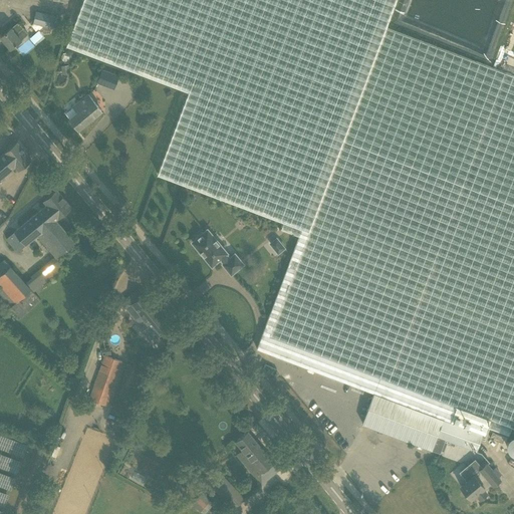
[(187,92),(157,175),(283,222),(281,229),(299,236),(257,348),(373,393),(362,424),(432,450),(437,436),(476,451),(483,434),(484,435),(487,427),(508,435),(511,428),(513,428),(513,75),(386,28),(396,0),(82,0),(65,47),(187,92)]
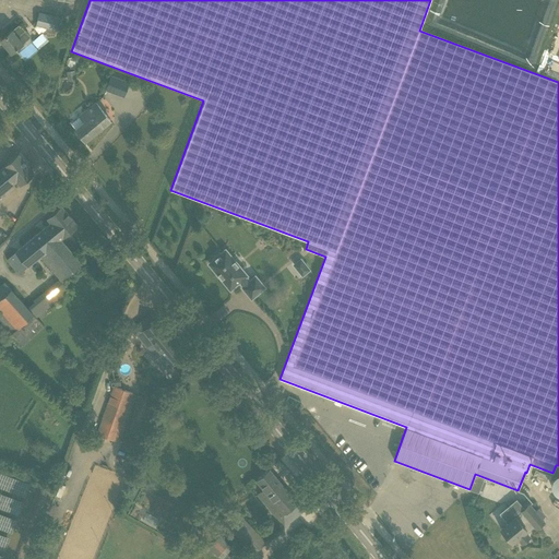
[(62,19),(56,16),(39,13),(36,26),(52,31),(52,30),(59,32),(62,19)]
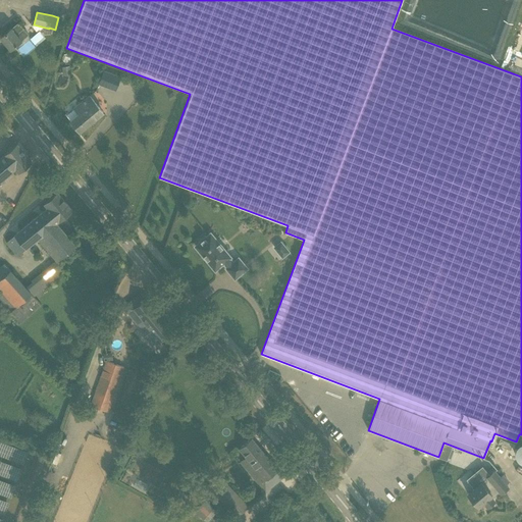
[(0,37),(10,49),(29,35),(18,22),(11,29),(0,37)]
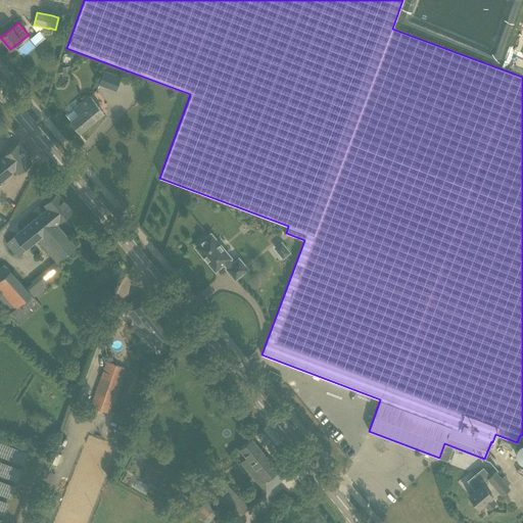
[(103,72),(98,85),(115,91),(121,78),(103,72)]
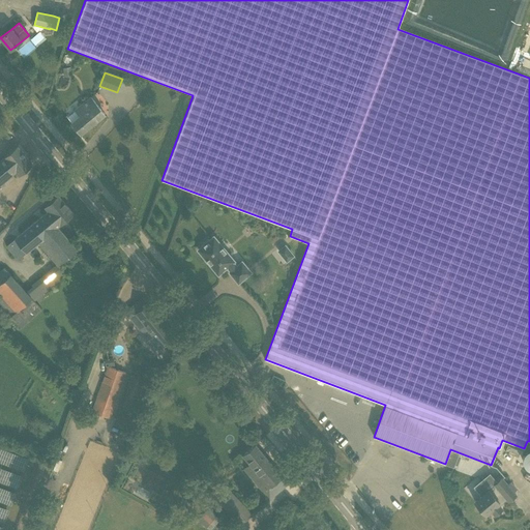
[(175,93),(170,96),(173,102),(178,99),(175,93)]
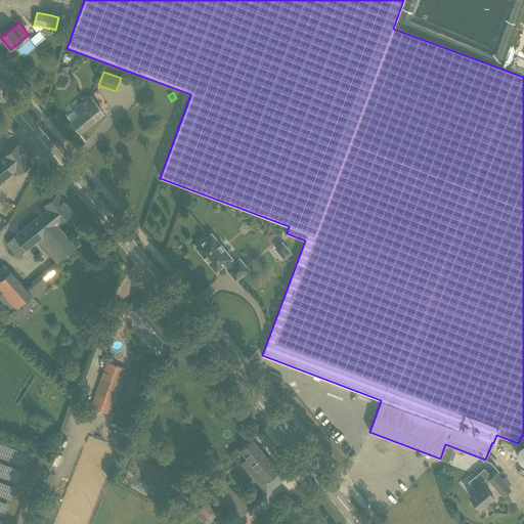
[(90,96),(75,110),(67,116),(80,132),(103,113),(90,96)]
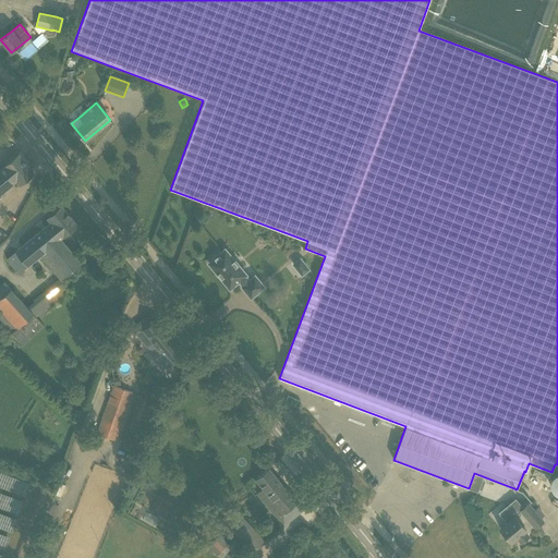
[(0,192),(15,180),(20,185),(34,173),(19,154),(4,166),(0,169),(0,192)]
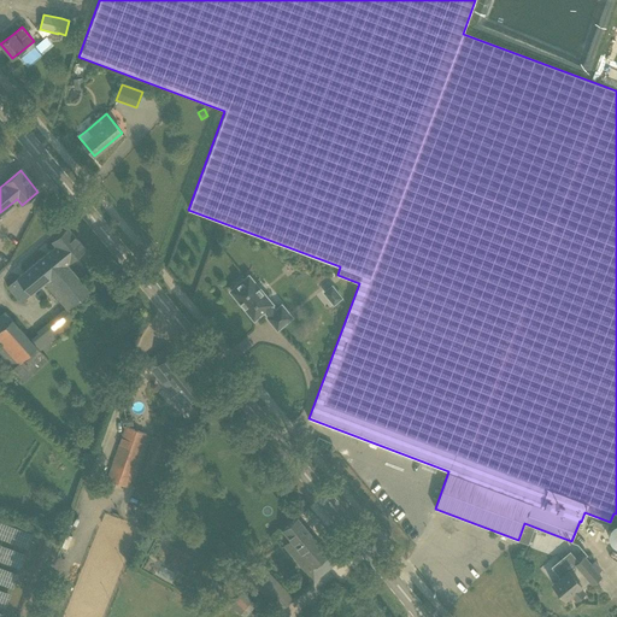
[(66,310),(80,299),(89,292),(66,264),(69,262),(70,262),(86,248),(68,228),(52,241),(57,246),(17,278),(30,295),(45,283),(66,310)]
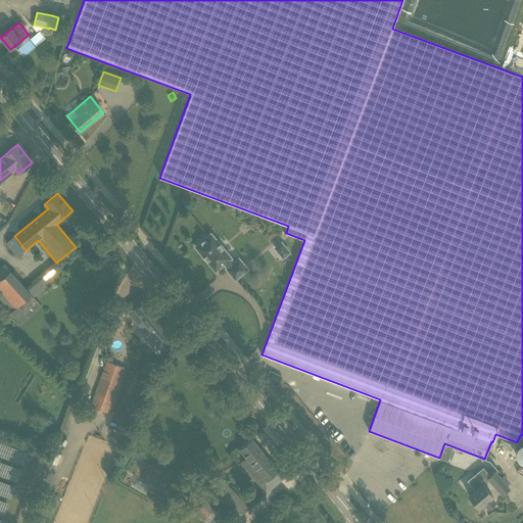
[(210,234),(207,237),(204,237),(199,241),(199,244),(196,246),(216,270),(224,264),(228,268),(227,269),(235,279),(247,269),(239,258),(234,263),(230,258),(231,257),(210,234)]
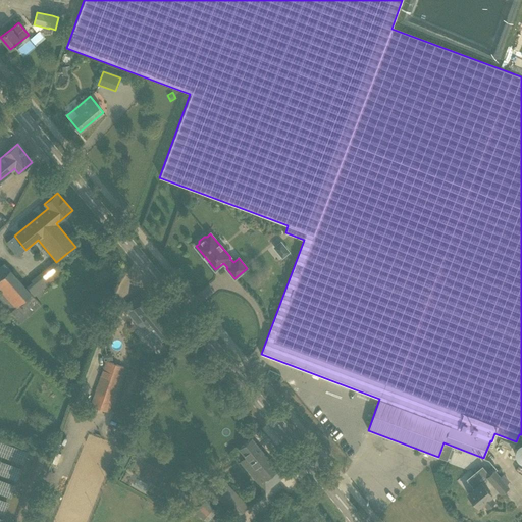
[(290,252),(280,242),(273,248),(282,258),(290,252)]
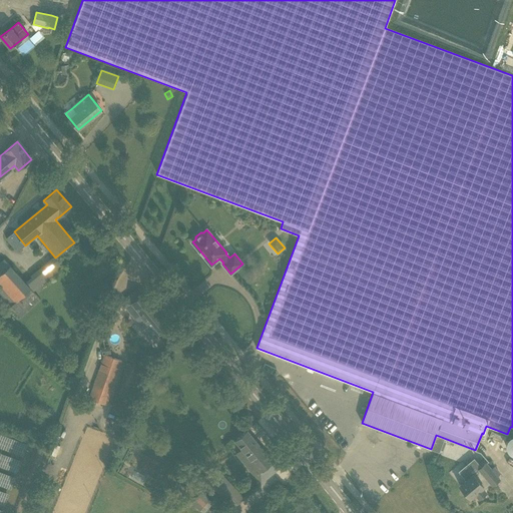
[(20,319),(41,301),(33,292),(35,291),(37,294),(43,289),(40,286),(64,267),(58,259),(46,269),(43,265),(30,276),(32,277),(24,283),(4,260),(0,263),(0,287),(0,288),(0,287),(0,302),(7,310),(11,307),(20,319)]
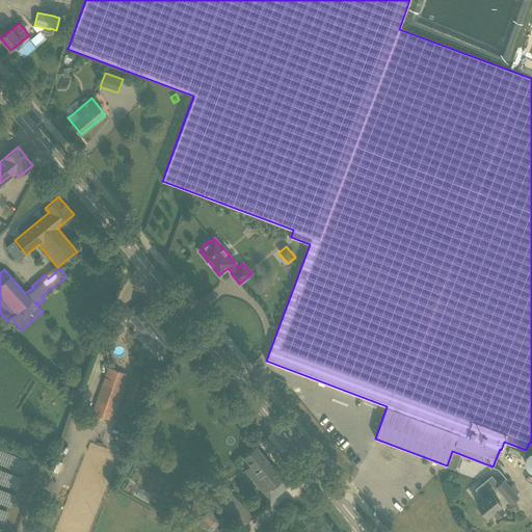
[(176,337),(143,298),(125,314),(149,342),(154,337),(163,348),(176,337)]
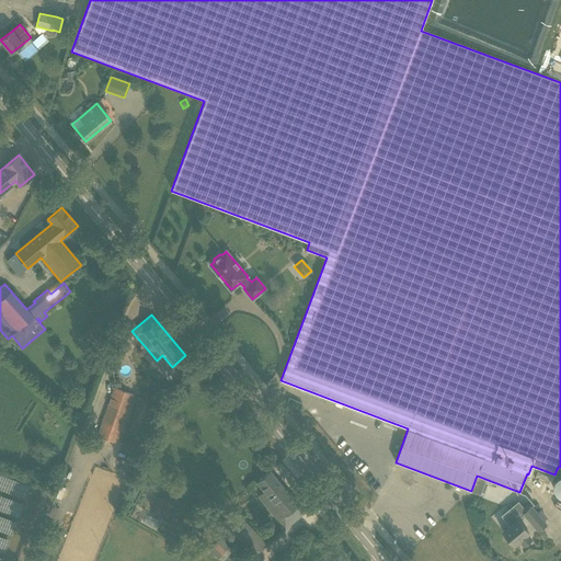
[(31,368),(23,362),(21,365),(27,371),(31,368)]
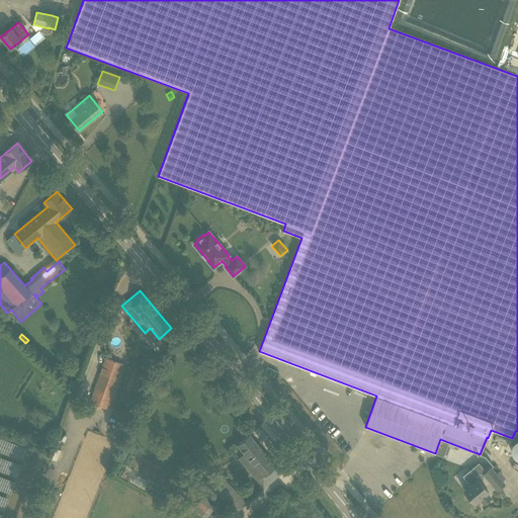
[(111,350),(102,351),(103,358),(112,357),(111,350)]
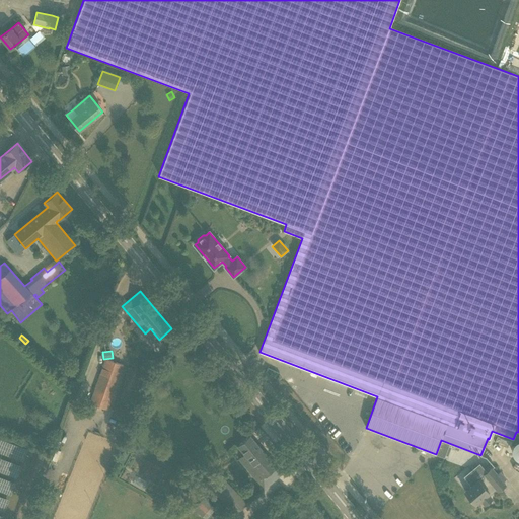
[(124,365),(105,359),(89,402),(108,410),(124,365)]
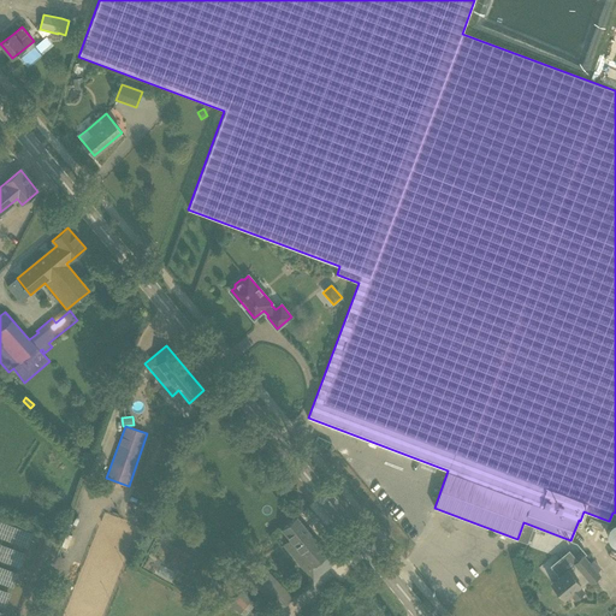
[(296,516),(282,529),(290,540),(283,545),(313,581),(335,562),(327,555),(296,516)]
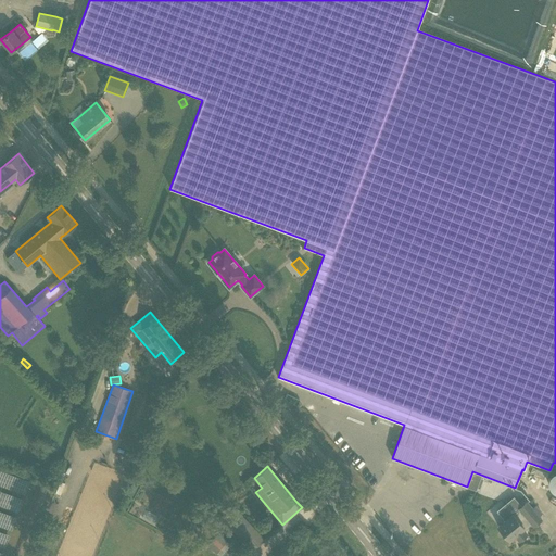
[(532,468),(530,475),(544,480),(546,474),(532,468)]
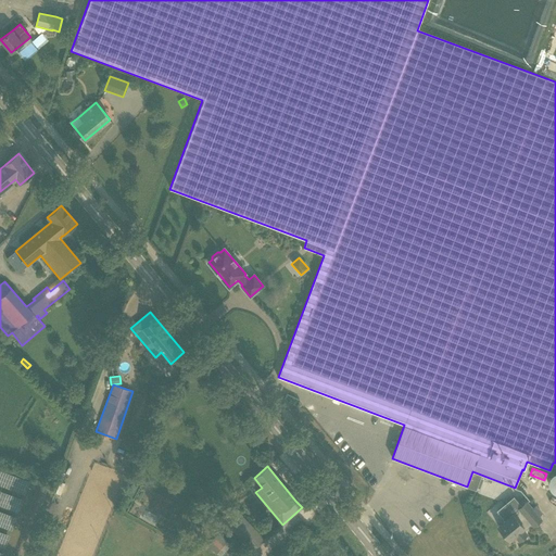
[(523,531),(526,530),(532,523),(533,526),(541,519),(538,516),(541,513),(535,506),(532,508),(527,502),(519,508),(513,514),(497,526),(501,530),(505,536),(506,535),(509,540),(515,535),(519,541),(527,534),(523,531)]
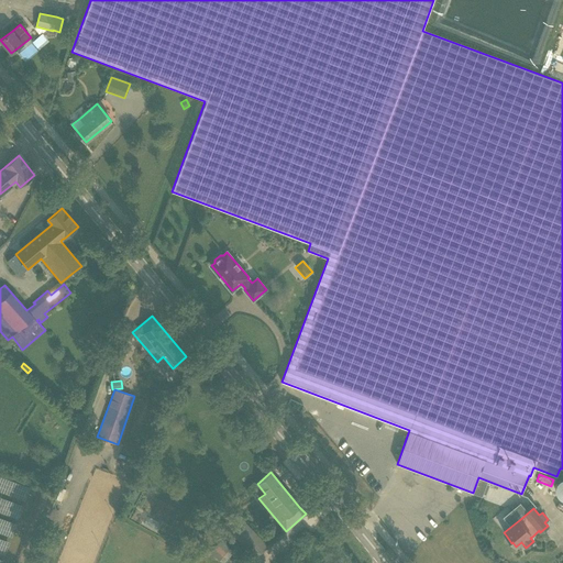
[(236,511),(223,525),(255,558),(268,545),(236,511)]
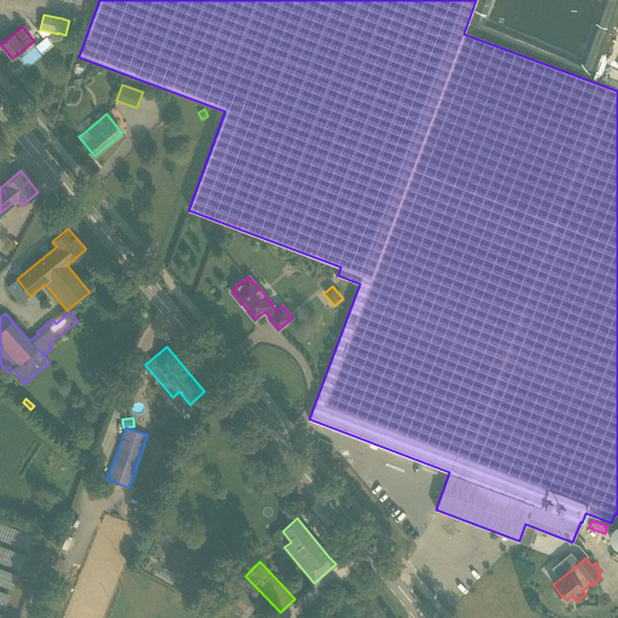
[(232,608),(244,617),(246,617),(257,605),(244,594),(232,608)]
